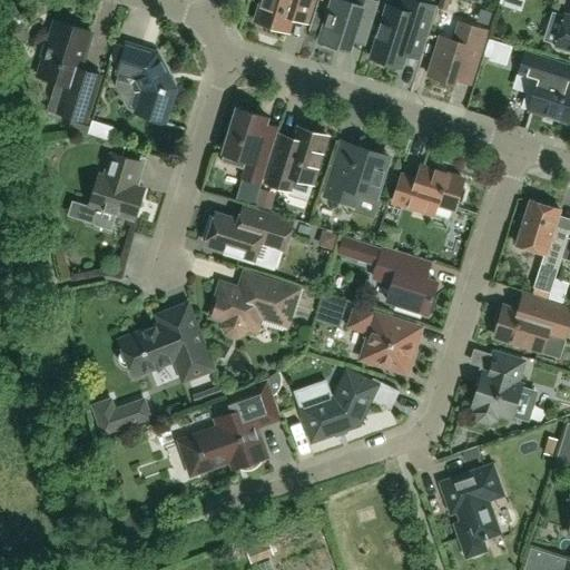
[(287,31),(292,19),(298,21),(306,23),(313,0),(262,0),(255,21),(287,31)]
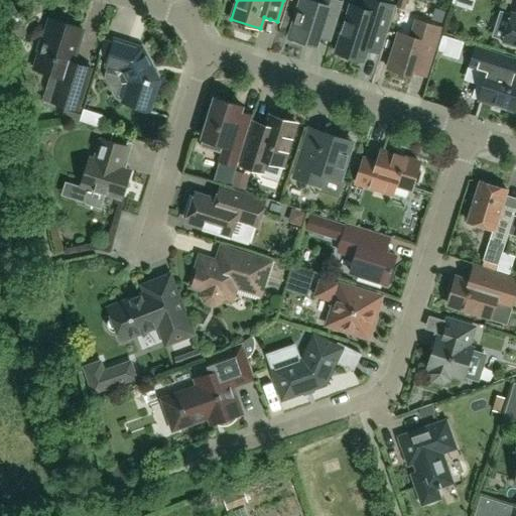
[(315,45),(317,37),(324,39),(330,41),(343,2),(336,0),(317,0),(317,2),(309,0),(299,0),(288,37),(292,38),(294,41),(300,43),(302,41),(315,45)]
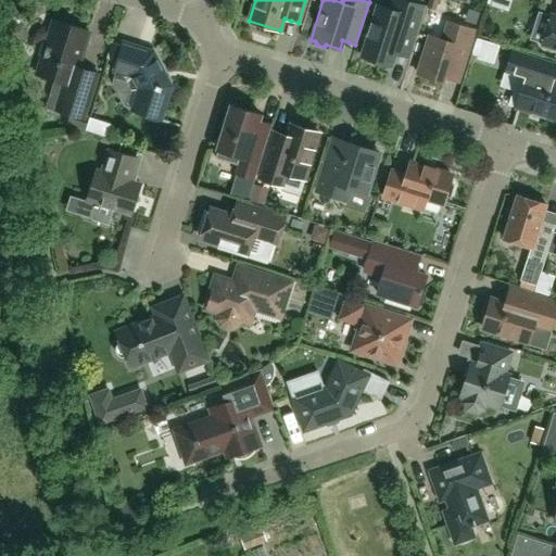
[(401,57),(408,59),(425,7),(403,0),(392,0),(390,10),(378,5),(362,57),(391,65),(394,54),(401,57)]
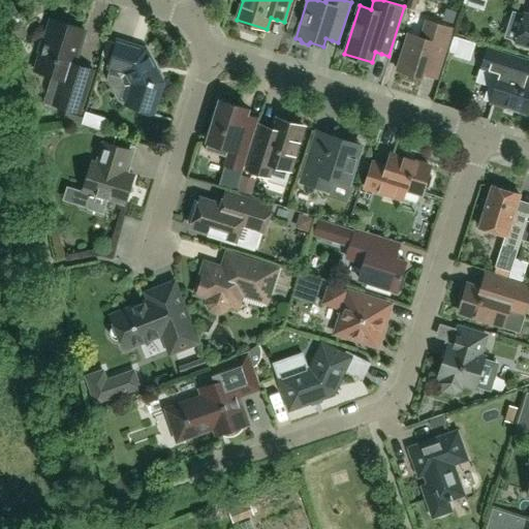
[(528,16),(525,14),(516,42),(528,45),(528,16)]
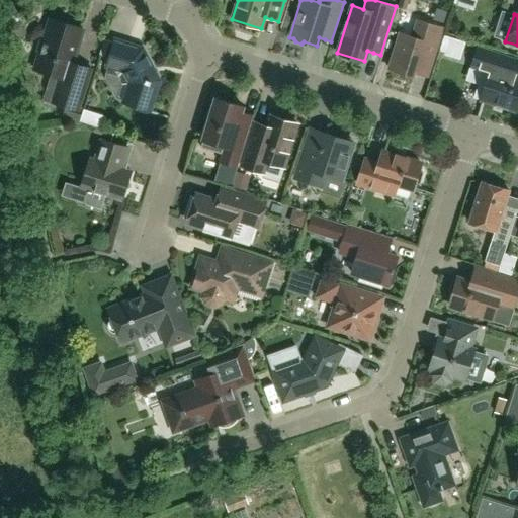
[(39,54),(34,70),(60,78),(53,103),(78,111),(91,69),(82,66),(73,63),(83,29),(51,19),(44,40),(38,39),(34,52),(39,54)]
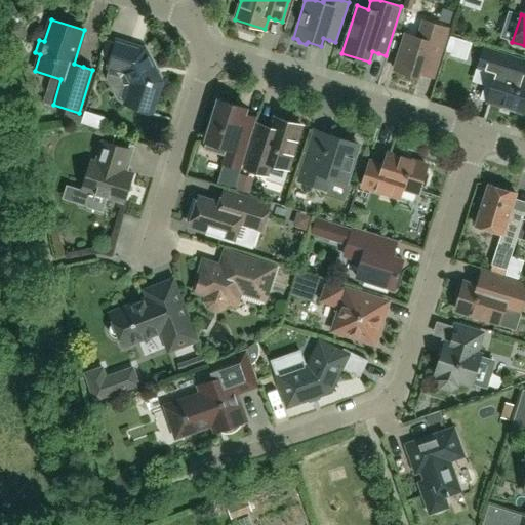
[(419,78),(420,75),(426,76),(433,79),(448,29),(422,21),(417,38),(405,34),(394,70),(419,78)]
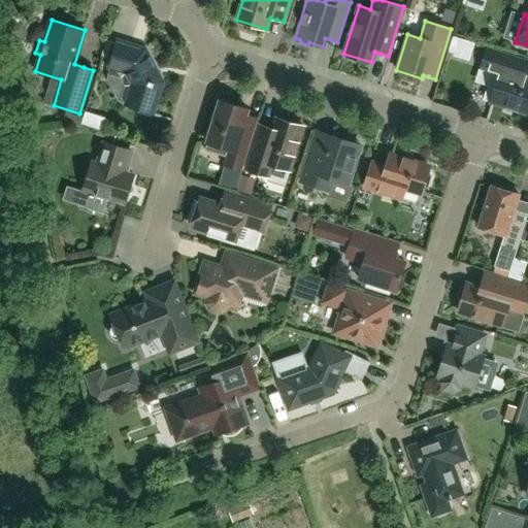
[(109,68),(126,73),(131,85),(126,104),(153,113),(163,83),(145,50),(123,42),(118,40),(109,68)]
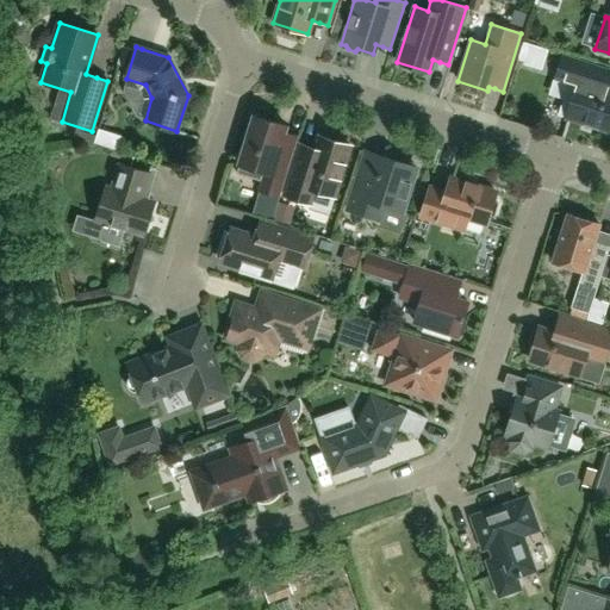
[(577,83),(565,118),(609,132),(609,92),(605,91),(609,81),(609,76),(609,69),(562,55),(555,79),(556,80),(558,78),(577,83)]
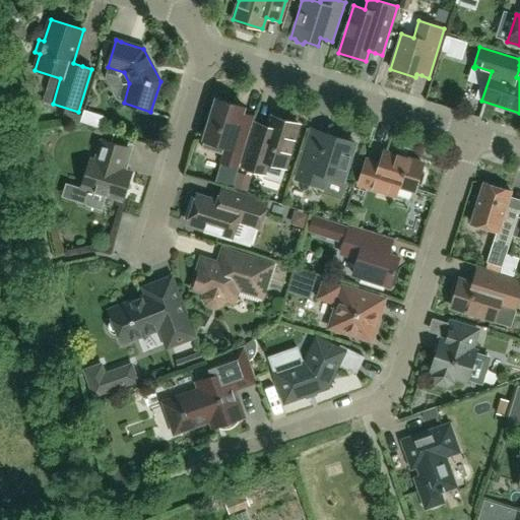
[(220,161),(239,168),(254,116),(249,114),(243,112),(244,108),(215,99),(201,147),(223,154),(220,161)]
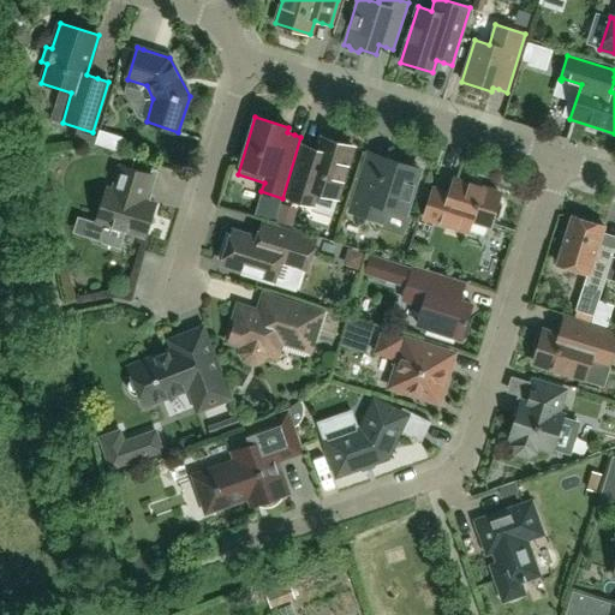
[(108,148),(113,133),(100,130),(96,144),(108,148)]
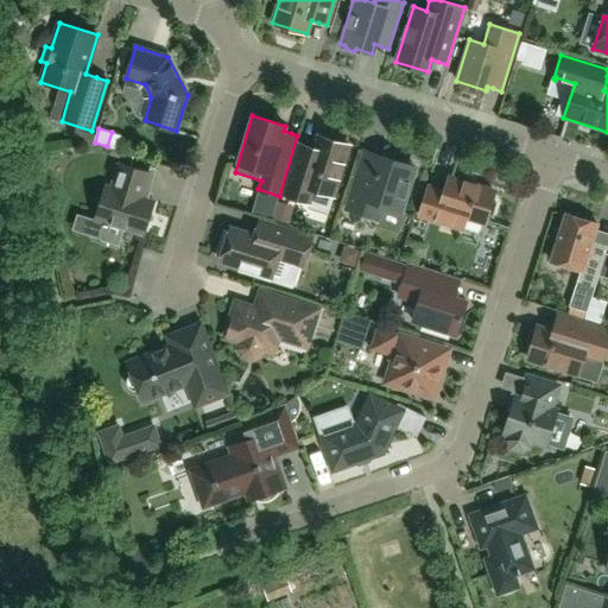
[(318,137),(314,150),(306,147),(299,145),(284,195),(310,203),(315,190),(333,196),(349,146),(318,137)]
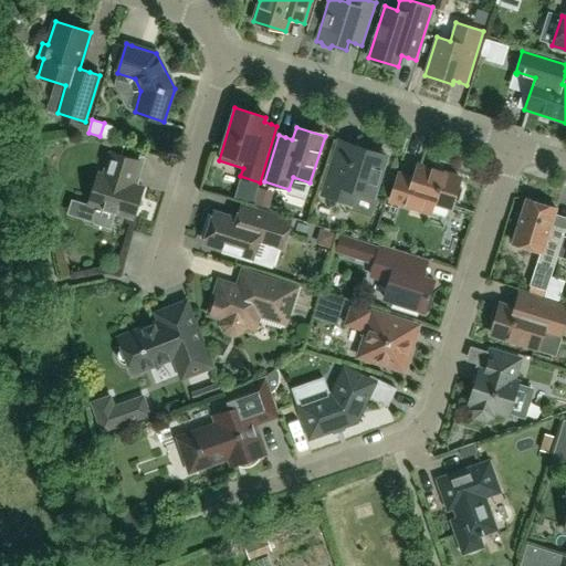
[(373,198),(386,155),(345,142),(341,140),(332,166),(323,196),(352,205),(356,192),(373,198)]
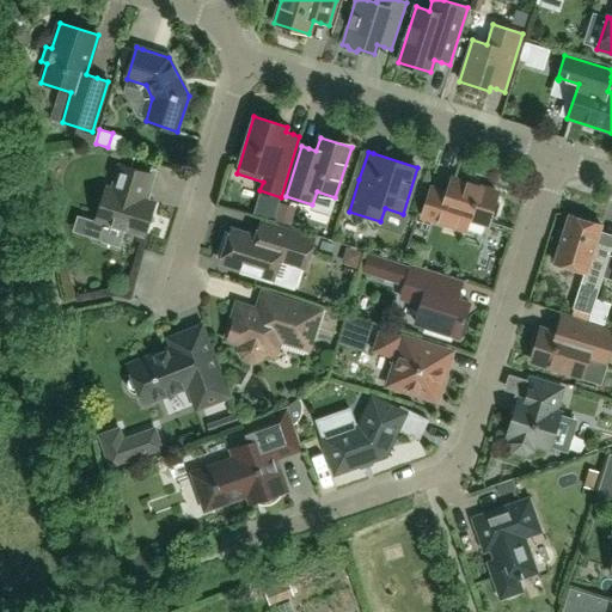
[(106,188),(96,221),(105,225),(101,242),(121,248),(126,231),(145,237),(148,225),(155,221),(152,214),(155,203),(144,200),(147,187),(151,175),(120,165),(112,189),(106,188)]
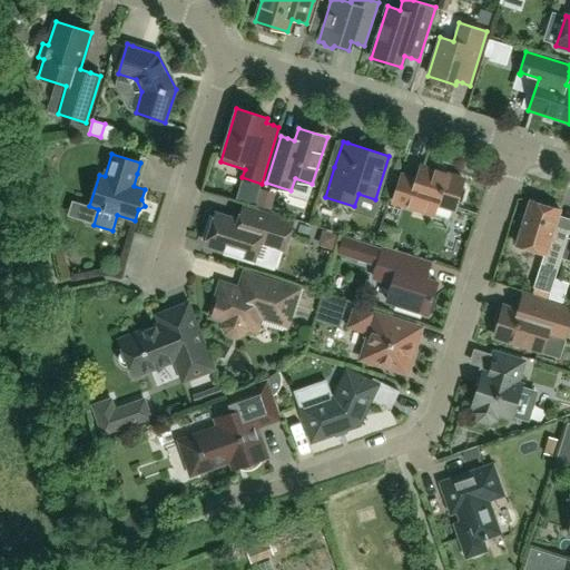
[(465,192),(461,187),(463,179),(421,166),(416,180),(410,178),(402,175),(393,203),(433,216),(436,204),(454,209),(457,203),(462,200),(465,192)]
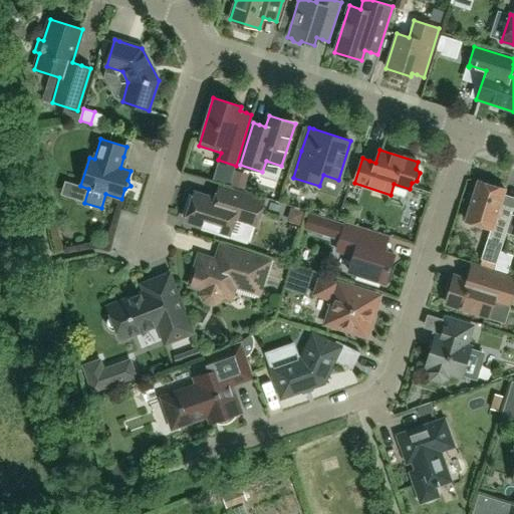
[(499,209),(504,193),(505,189),(478,181),(466,221),(490,229),(481,260),(496,264),(506,233),(512,214),(512,213),(505,211),(499,209)]
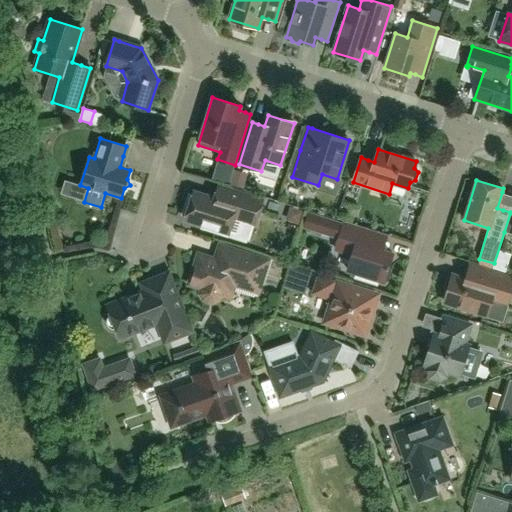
[(234,218),(252,224),(255,225),(263,200),(219,186),(217,192),(215,199),(194,192),(193,195),(188,194),(182,215),(186,216),(185,220),(202,225),(200,229),(228,237),(234,218)]
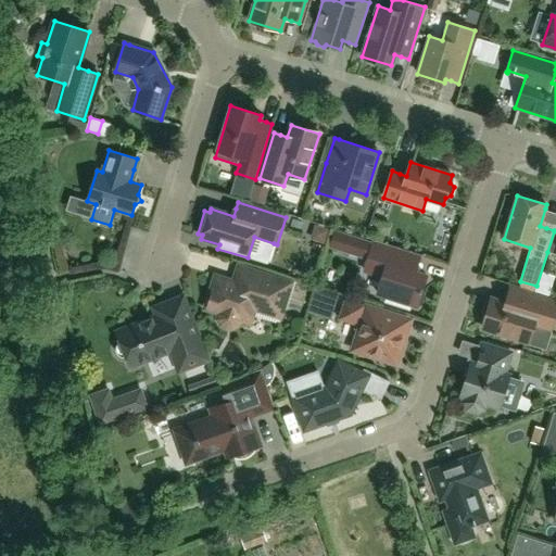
[(318,240),(326,222),(311,215),(303,234),(318,240)]
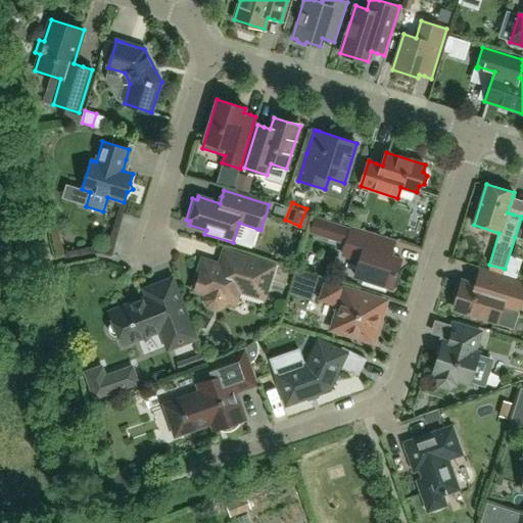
[(311,233),(336,240),(342,242),(347,229),(340,227),(315,219),(311,233)]
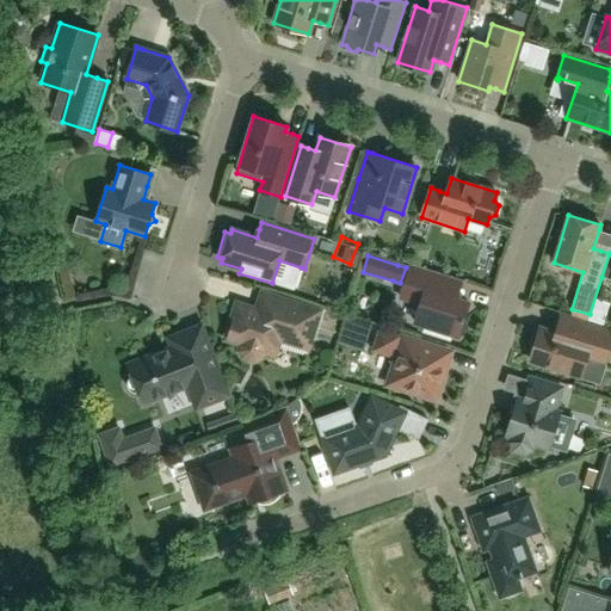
[(450,340),(451,335),(457,337),(468,303),(455,298),(457,291),(460,283),(411,267),(401,298),(402,298),(403,296),(421,302),(415,323),(424,326),(423,332),(450,340)]
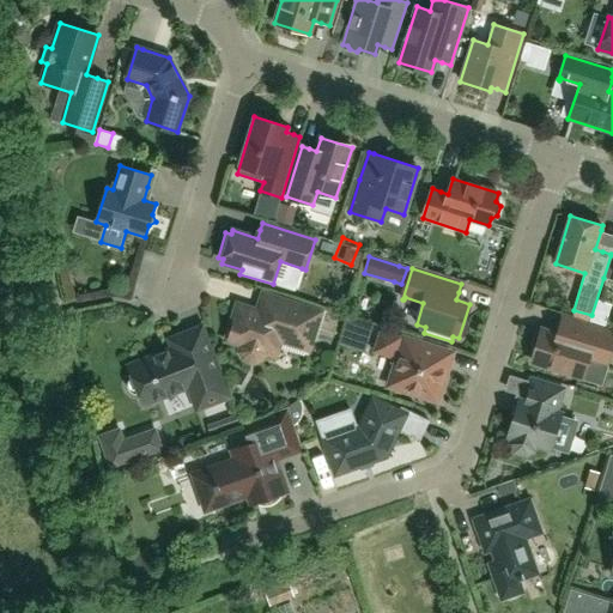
[(309,351),(321,313),(260,293),(258,302),(255,310),(237,304),(232,321),(231,320),(225,338),(226,338),(225,341),(240,346),(240,352),(243,359),(249,363),(256,363),(262,359),(266,353),(275,357),(280,341),(309,351)]
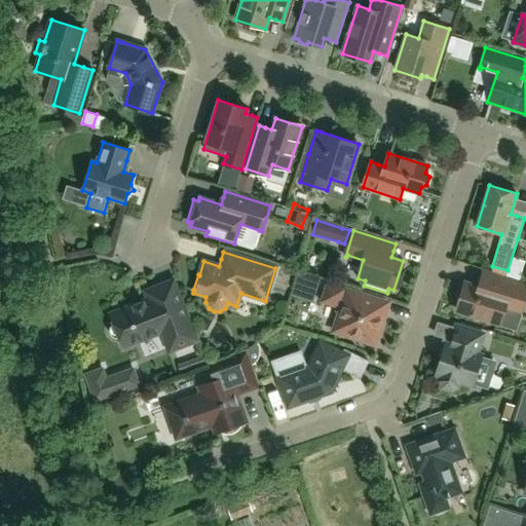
[(312,275),(299,271),(295,286),(308,290),(312,275)]
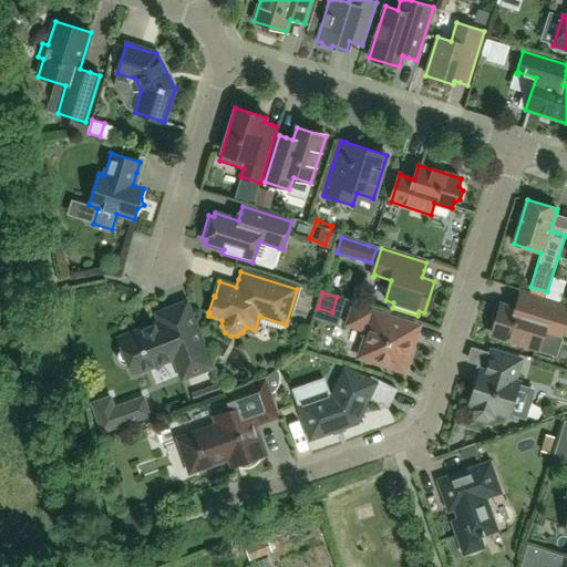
[(496,321),(492,334),(538,349),(544,332),(560,337),(566,316),(566,309),(518,295),(516,301),(514,309),(501,306),(501,307),(498,307),(495,308),(492,318),(494,321),(496,321)]
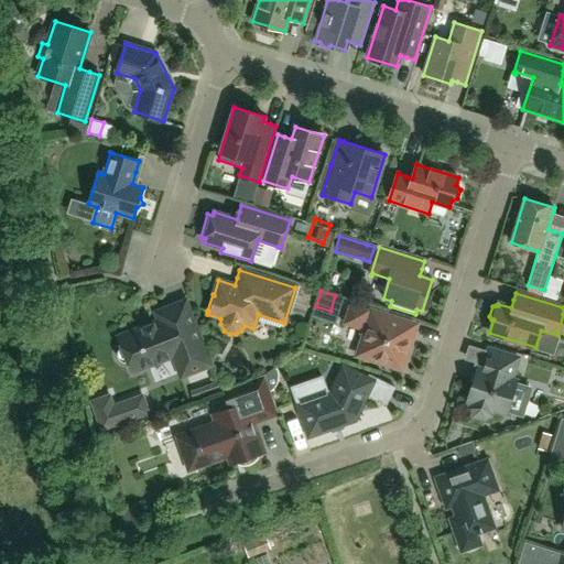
[(197,321),(188,300),(181,303),(156,313),(160,321),(119,337),(122,347),(119,348),(118,353),(117,356),(119,359),(121,362),(126,364),(129,362),(133,372),(179,355),(186,376),(210,366),(194,322),(197,321)]
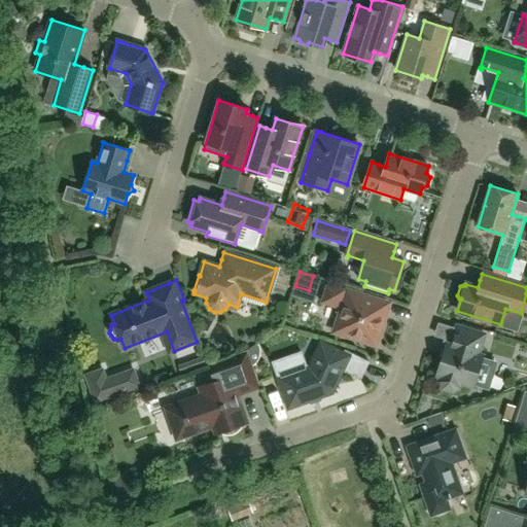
[(388,305),(328,286),(327,285),(322,303),(340,308),(334,328),(336,328),(336,331),(372,343),(376,340),(378,334),(381,335),(387,313),(389,308),(388,305)]
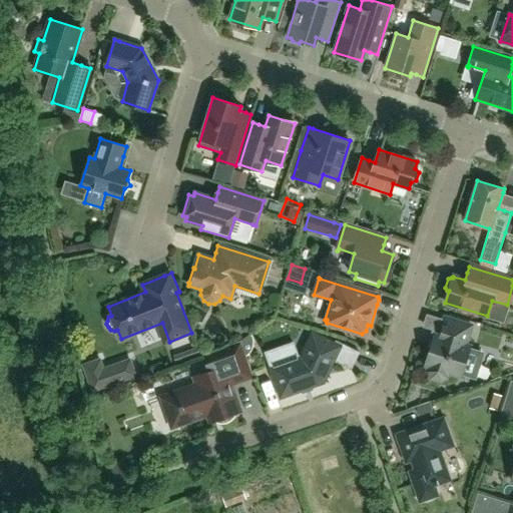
[(469,349),(469,346),(466,345),(471,326),(445,318),(442,327),(439,337),(435,336),(426,366),(429,367),(427,372),(431,379),(440,381),(447,378),(448,373),(460,377),(460,375),(475,380),(483,353),(469,349)]
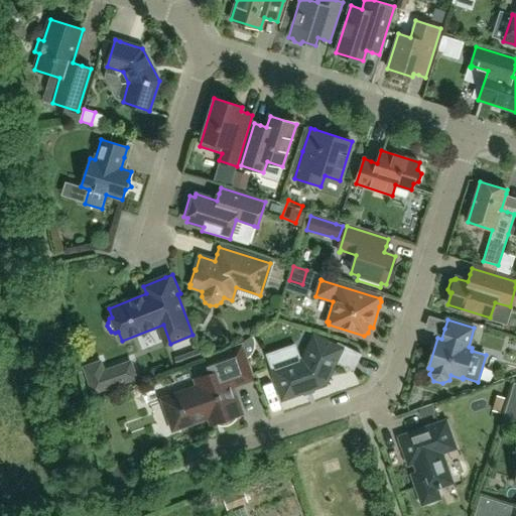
[(342,349),(314,336),(302,360),(272,371),(282,399),(325,385),(338,357),(342,349)]
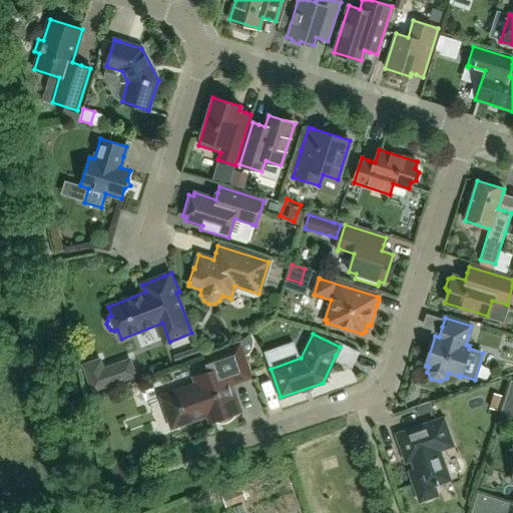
[(240,412),(231,387),(243,382),(253,379),(240,342),(202,355),(208,372),(193,377),(196,385),(159,398),(170,429),(207,415),(210,423),(240,412)]
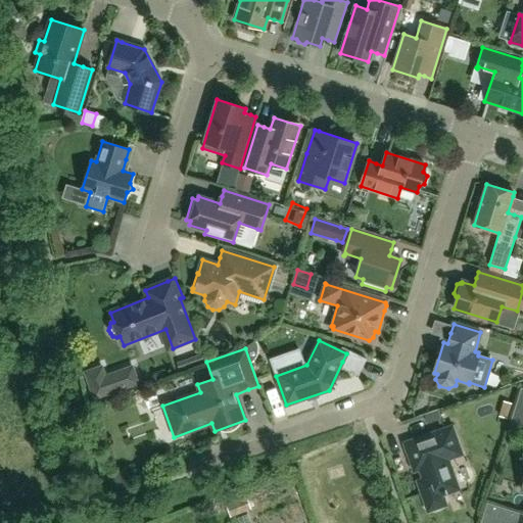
[(86,373),(95,398),(110,392),(105,377),(101,368),(86,373)]
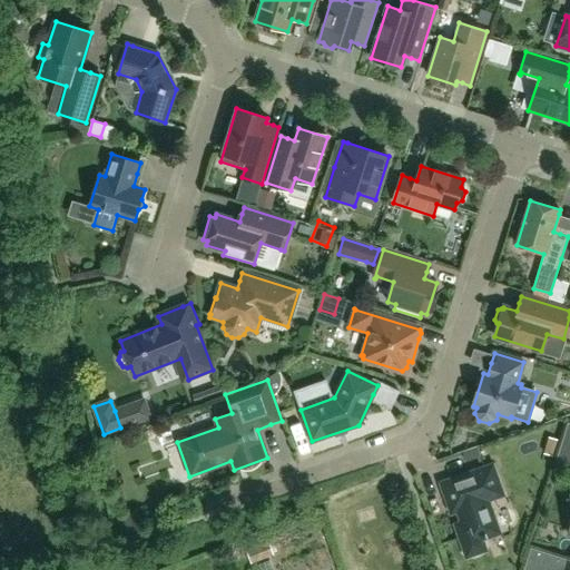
[(492,465),(441,483),(452,513),(458,511),(462,522),(461,522),(458,526),(458,530),(465,551),(468,554),(472,554),(480,552),(483,549),(484,544),(482,540),(487,538),(500,533),(488,501),(503,495),(492,465)]
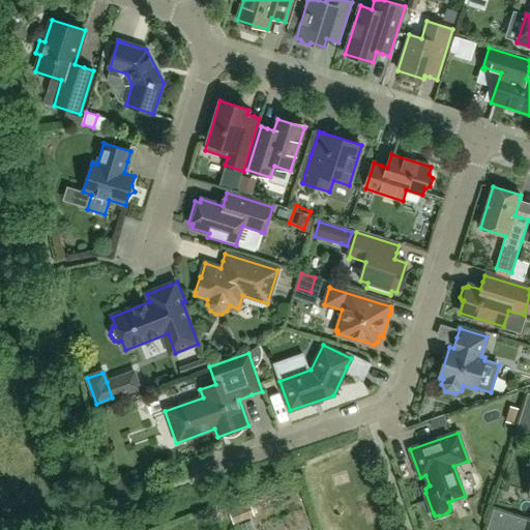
[(233,524),(255,516),(249,500),(228,508),(233,524)]
